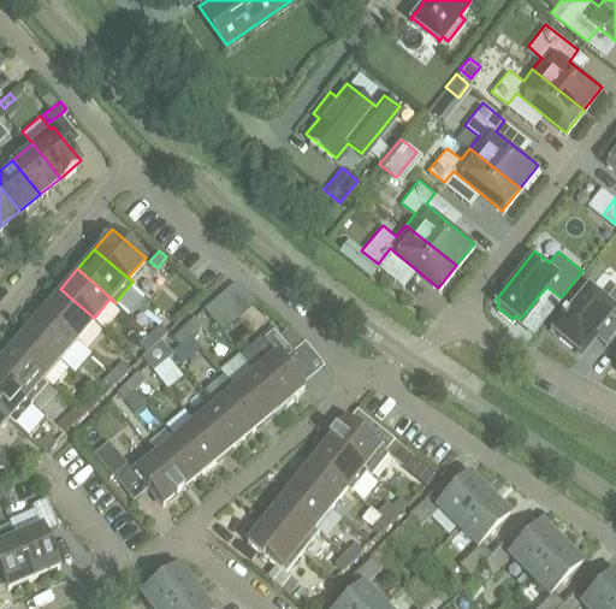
[(609,314),(615,319),(615,283),(608,294),(592,281),(566,312),(563,311),(560,315),(562,317),(552,329),(579,350),(594,332),(609,314)]
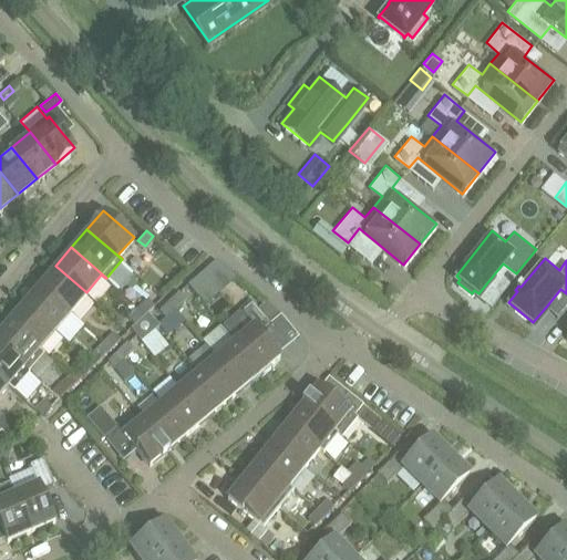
[(71,310),(86,292),(55,266),(40,283),(71,310)]
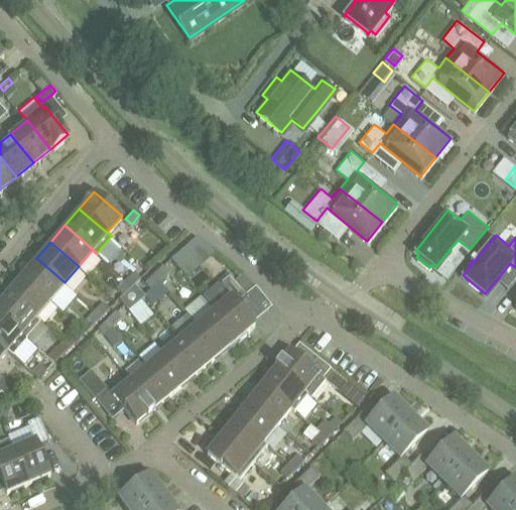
[(202,261),(185,243),(170,256),(186,274),(202,261)]
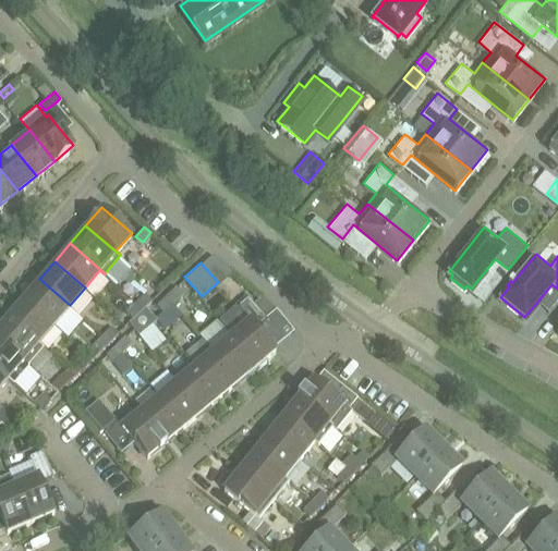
[(39,279),(24,296),(53,322),(70,305),(39,279)]
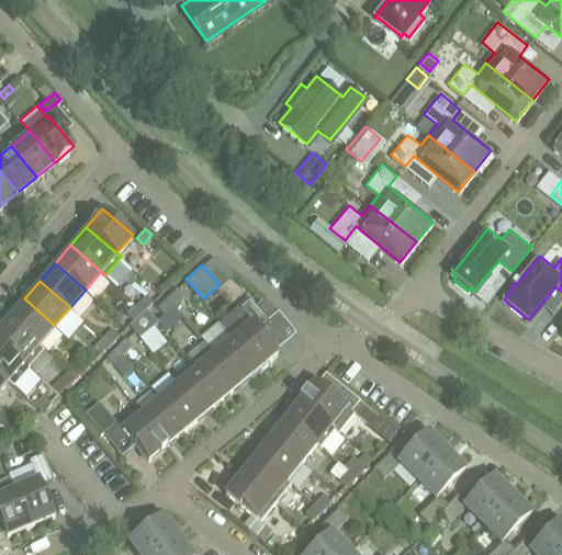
[(167,296),(173,302),(183,293),(177,286),(167,296)]
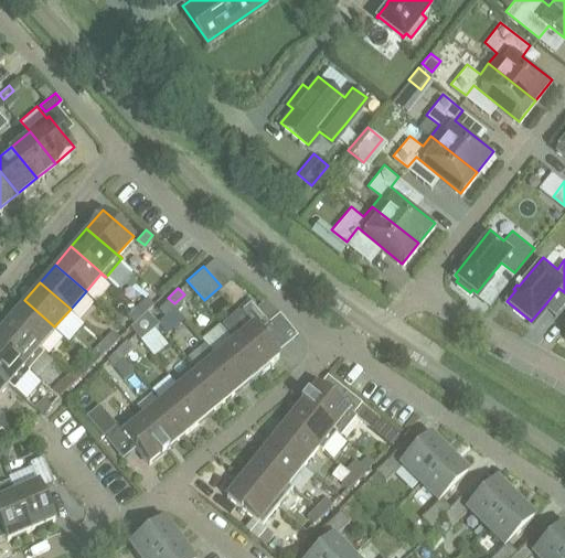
[(144,310),(147,308),(153,301),(147,294),(137,304),(144,310)]
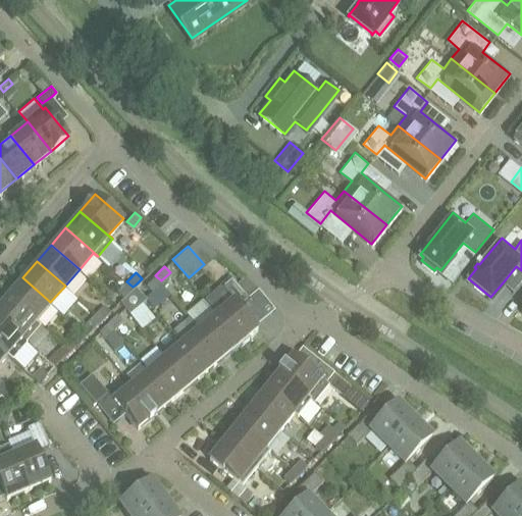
[(161,280),(155,275),(147,284),(152,290),(161,280)]
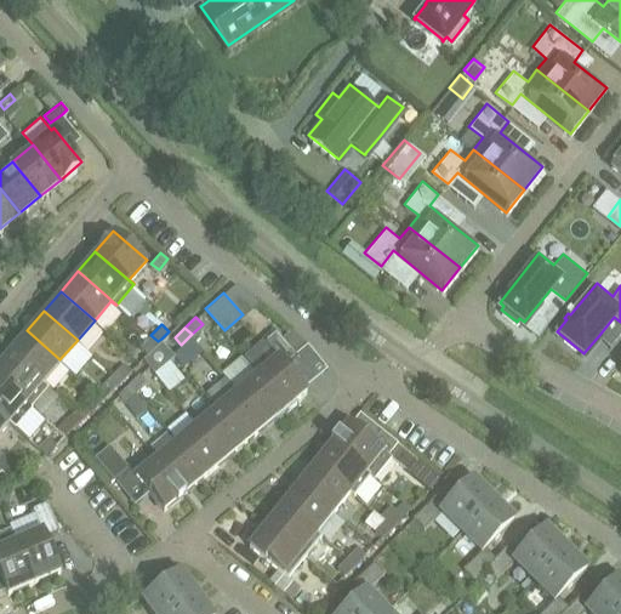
[(255,367),(254,368),(285,405),(307,388),(284,362),(295,352),(275,329),(263,339),(278,356),(258,371),(255,367)]
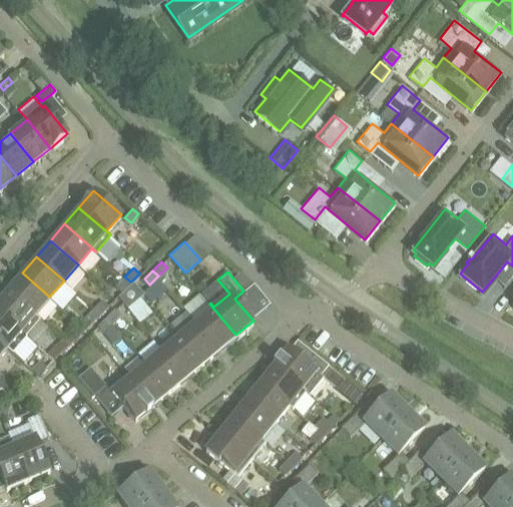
[(8,290),(35,314),(49,297),(22,273),(8,290)]
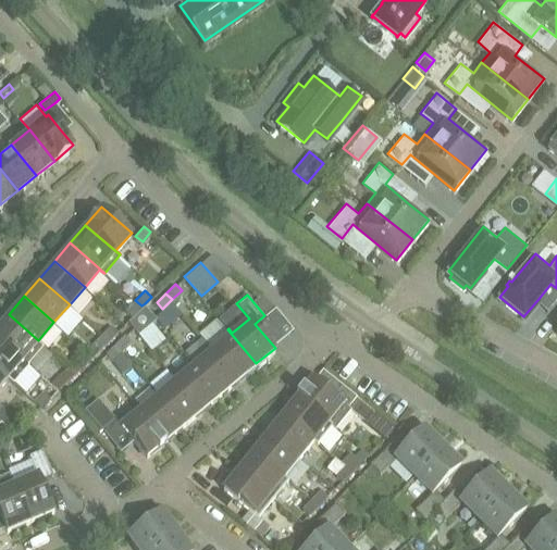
[(141,305),(135,300),(126,309),(132,315),(138,310),(141,305)]
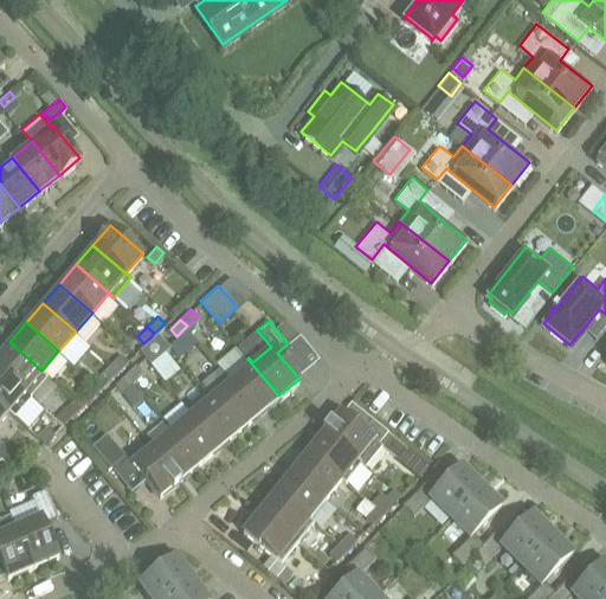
[(154,333),(150,337),(161,348),(168,341),(158,330),(154,333)]
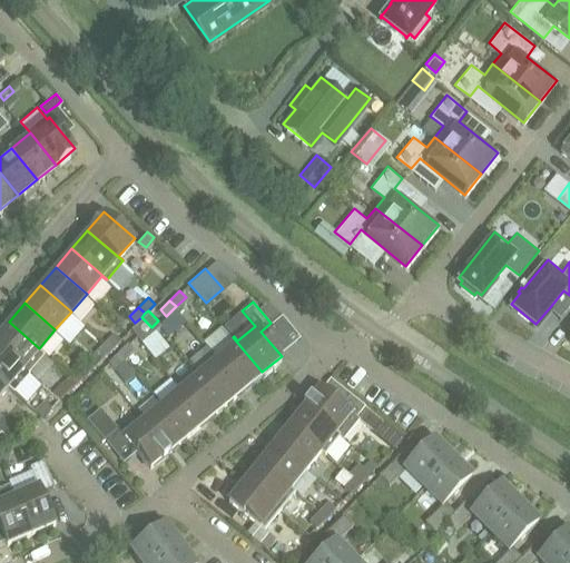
[(39,348),(9,322),(0,331),(0,345),(23,366),(39,348)]
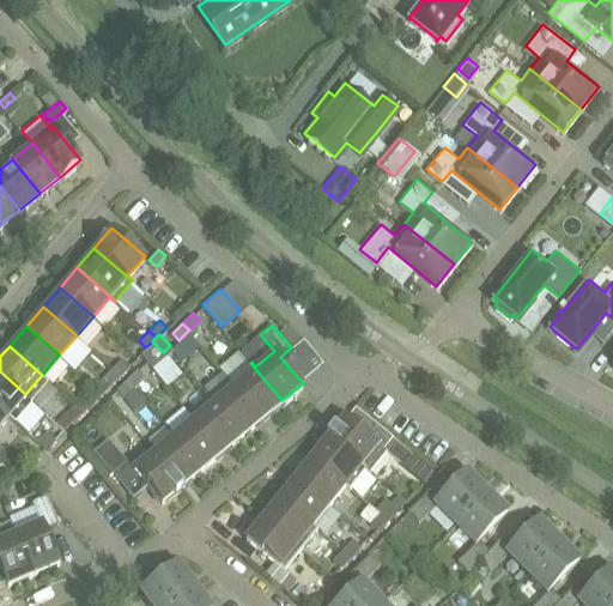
[(113,367),(119,374),(129,363),(122,356),(113,367)]
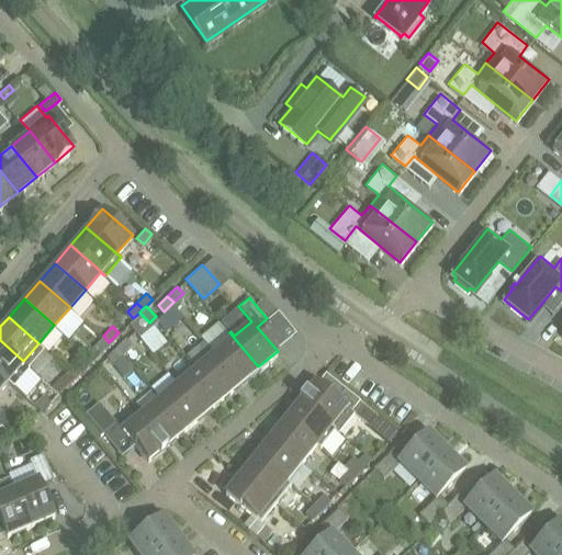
[(229,332),(211,348),(240,382),(258,366),(229,332)]
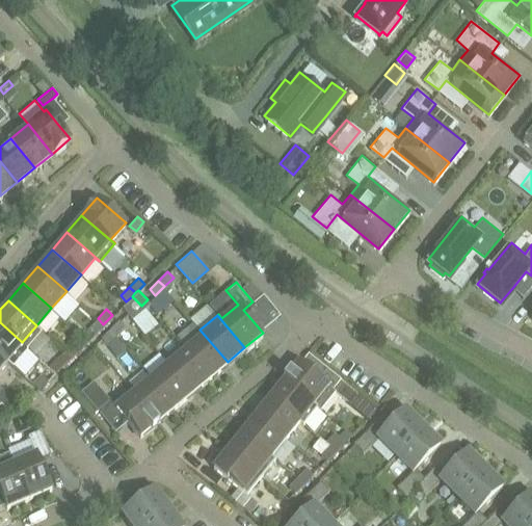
[(103,324),(98,318),(88,326),(95,333),(103,324)]
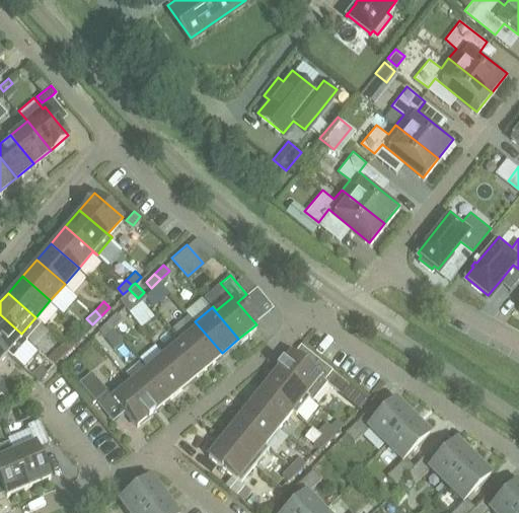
[(107,319),(114,325),(122,316),(116,310),(107,319)]
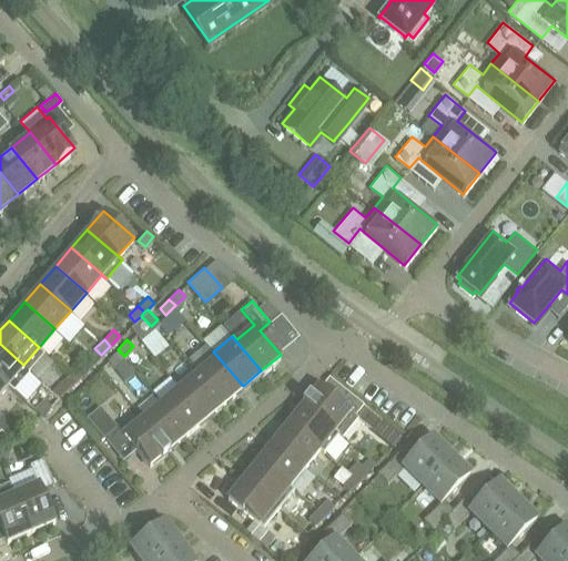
[(0,344),(0,376),(8,383),(23,365),(0,344)]
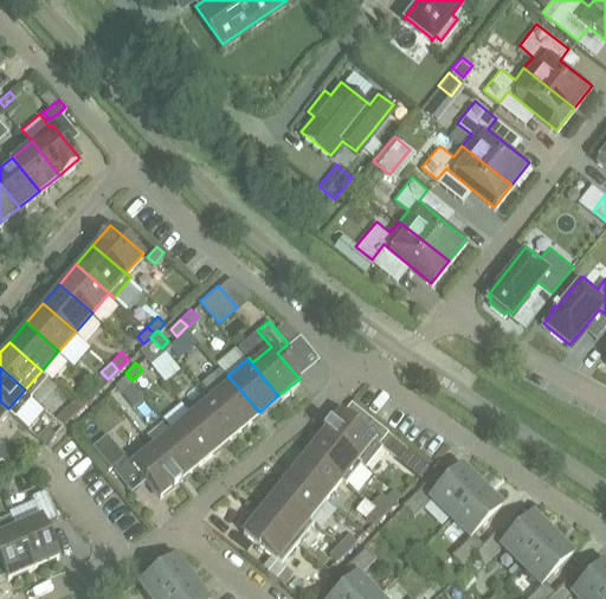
[(133,380),(126,373),(115,382),(122,390),(133,380)]
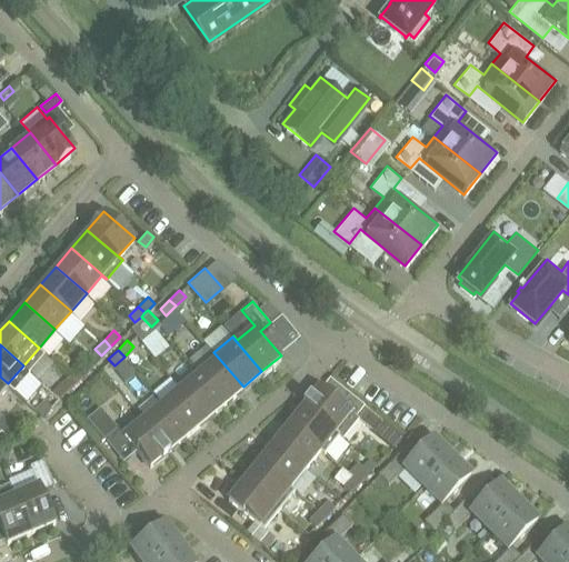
[(199,371),(225,402),(243,387),(213,352),(217,357),(199,371)]
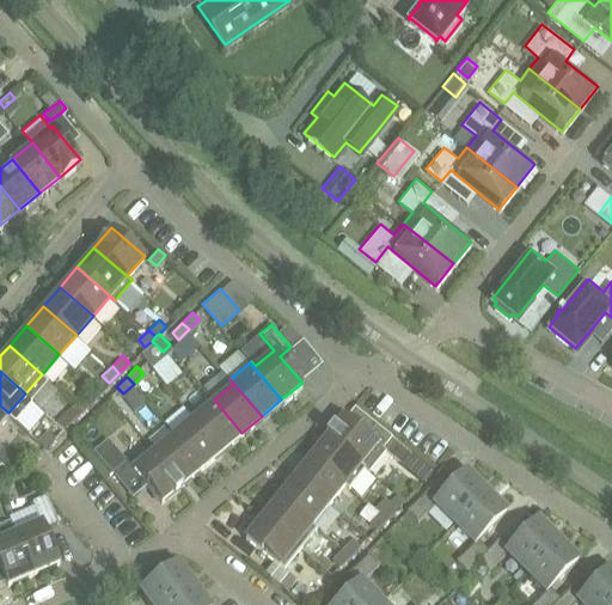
[(74,402),(81,409),(92,399),(85,392),(74,402)]
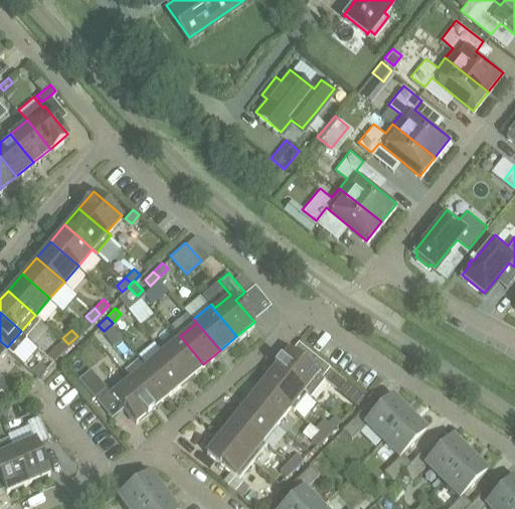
[(18,335),(6,350),(18,359),(30,344),(18,335)]
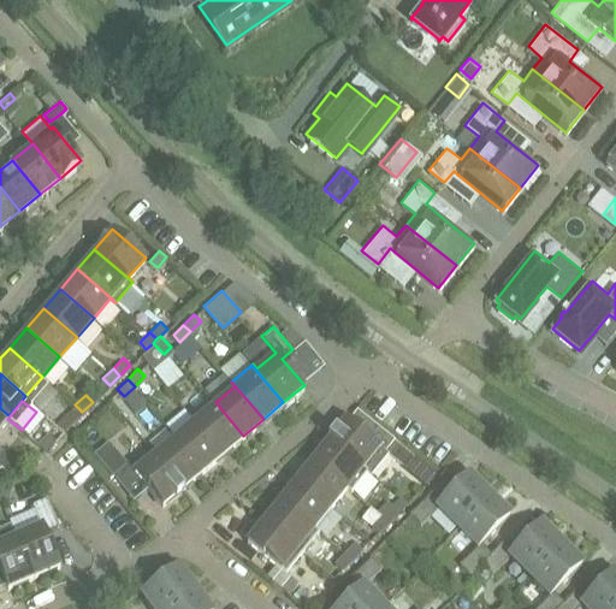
[(215,402),(195,419),(223,453),(243,436),(215,402)]
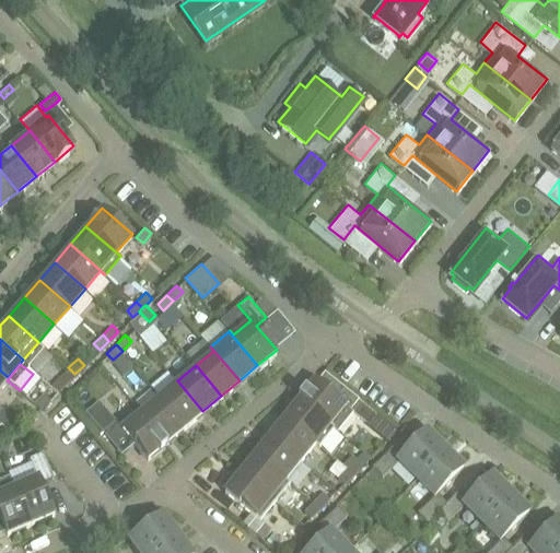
[(74,374),(68,367),(59,376),(65,383),(74,374)]
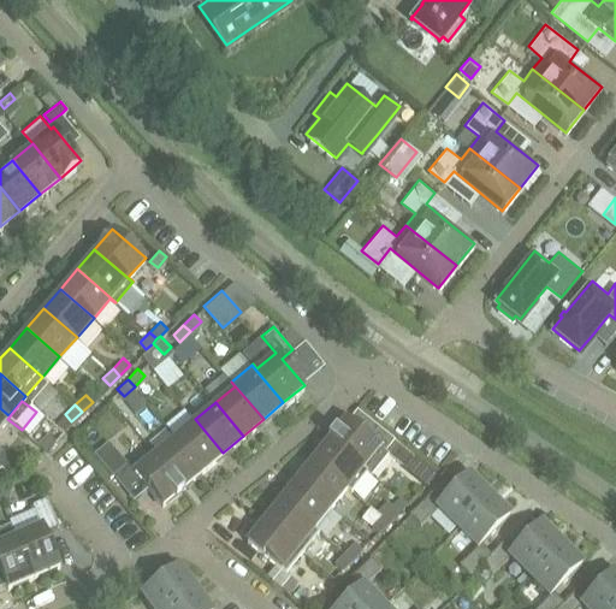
[(329,437),(367,468),(372,472),(388,450),(384,448),(345,417),(329,437)]
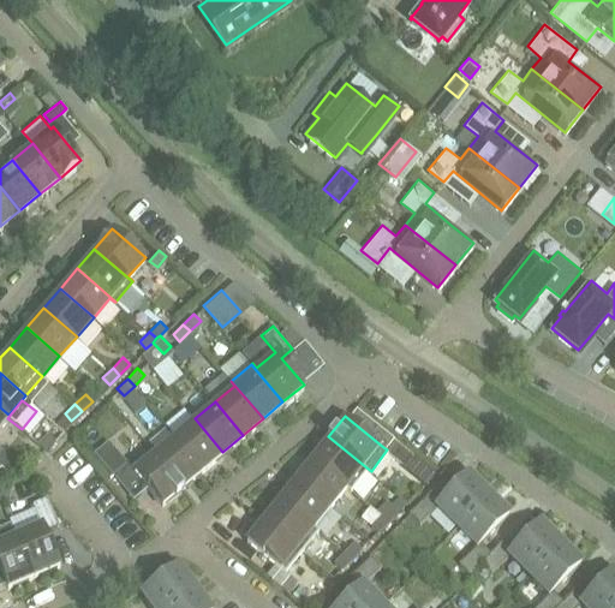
[(222,452),(195,418),(174,435),(203,469),(222,452)]
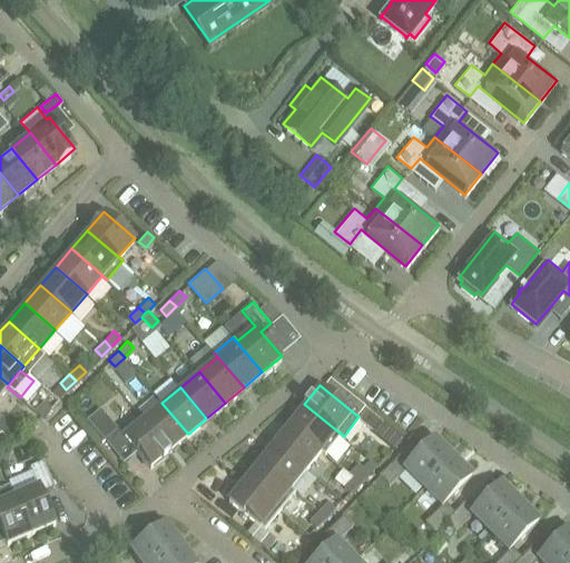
[(35,407),(41,414),(51,405),(45,398),(35,407)]
